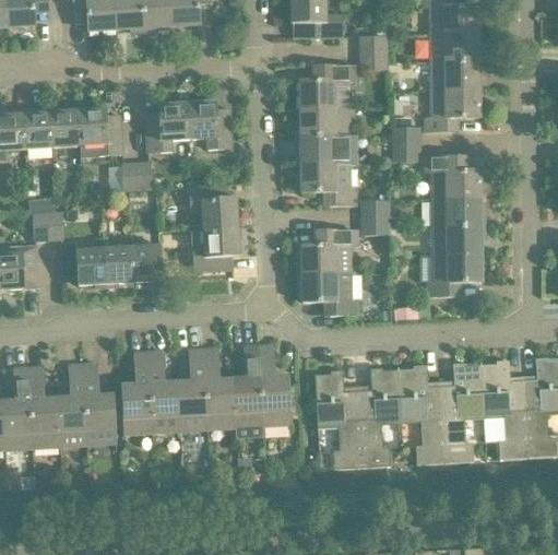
[(4,0),(7,26),(36,25),(34,0),(4,0)]
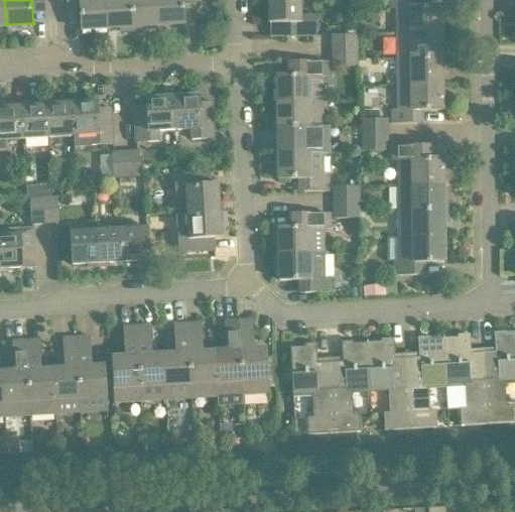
[(82,28),(109,26),(106,0),(68,0),(68,3),(80,3),(82,28)]
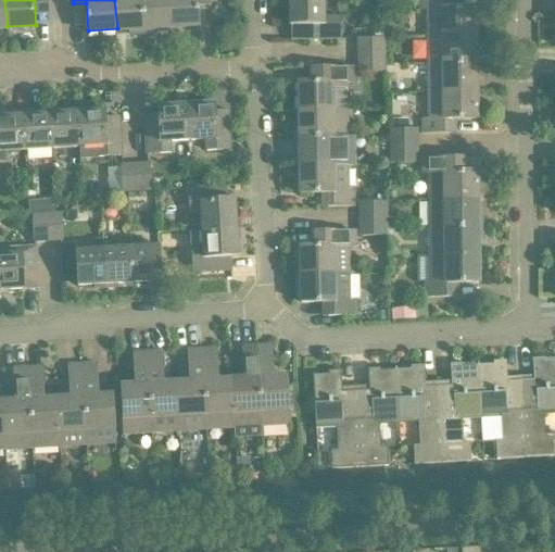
[(114,0),(117,28),(135,27),(135,33),(146,32),(141,0),(114,0)]
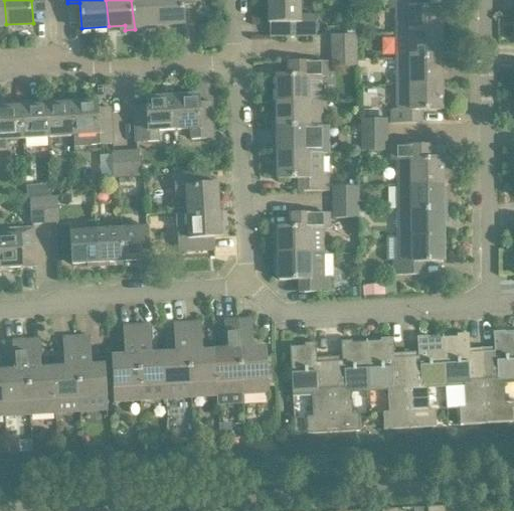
[(131,0),(135,29),(145,28),(145,24),(158,23),(156,0),(131,0)]
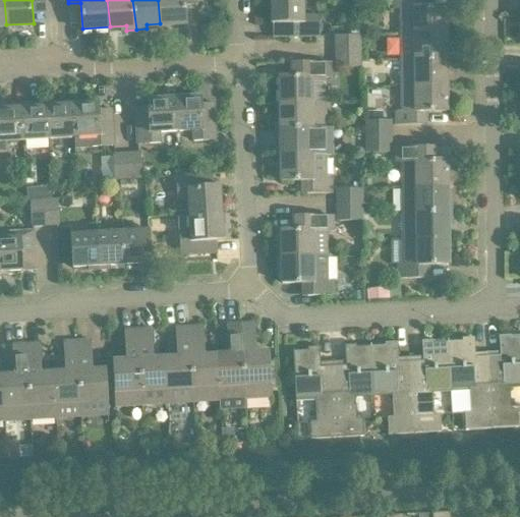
[(158,0),(160,23),(186,21),(185,0),(158,0)]
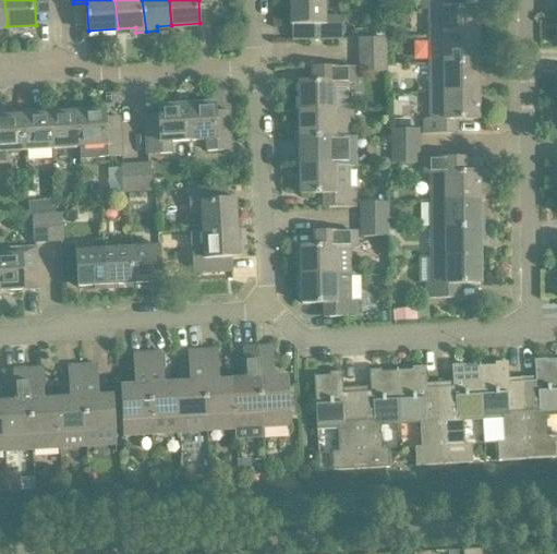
[(290,0),(291,23),(292,23),(292,37),(343,36),(343,13),(326,13),(325,0),(290,0)]
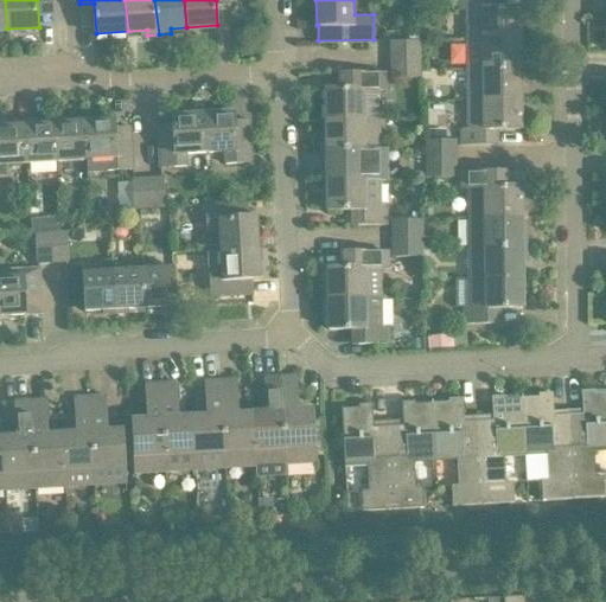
[(467,7),(469,37),(521,37),(520,5),(490,6),(490,0),(459,0),(460,7),(467,7)]
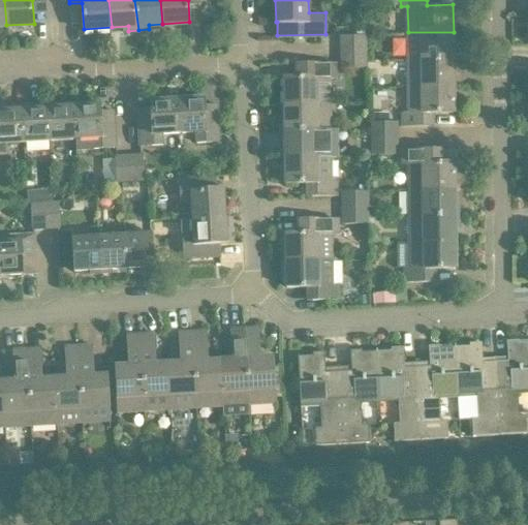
[(408,32),(408,58),(459,58),(458,48),(454,48),(454,32),(408,32)]
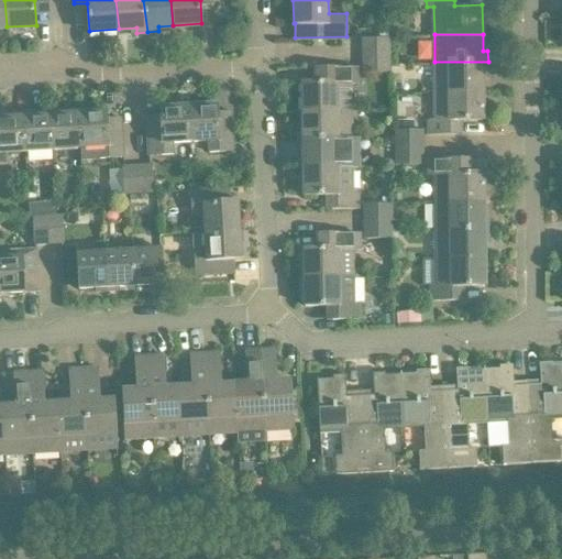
[(362,35),(363,53),(390,53),(390,35),(362,35)]
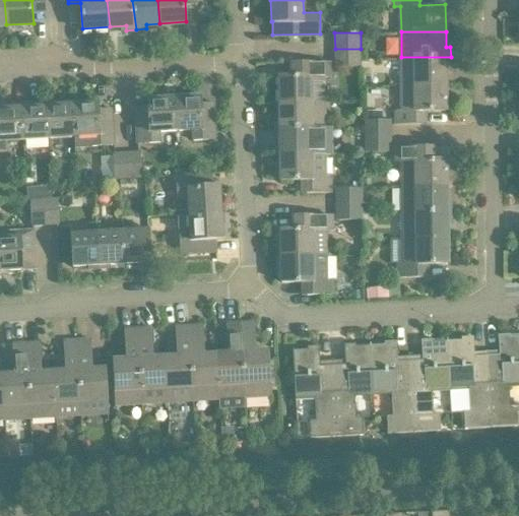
[(361,49),(335,49),(335,65),(361,65),(361,49)]
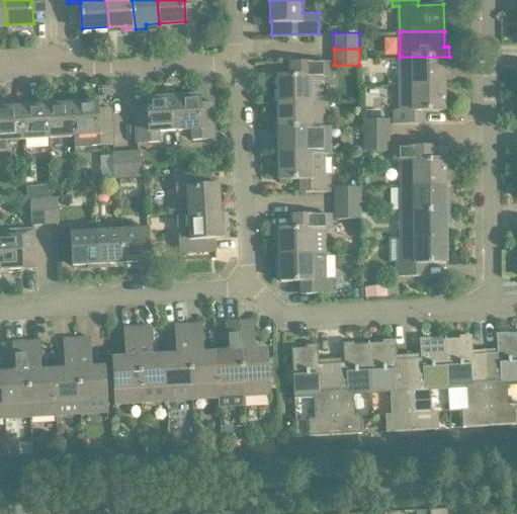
[(400,57),(400,83),(444,82),(444,67),(449,67),(449,57),(400,57)]
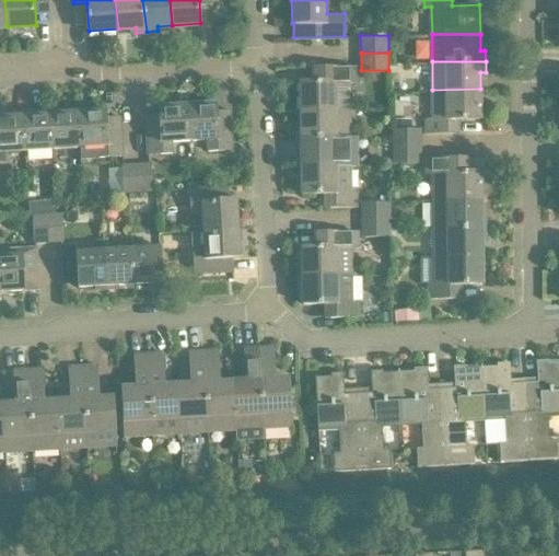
[(301,80),(302,108),(350,107),(349,80),(357,80),(357,66),(314,66),(314,80),(301,80)]
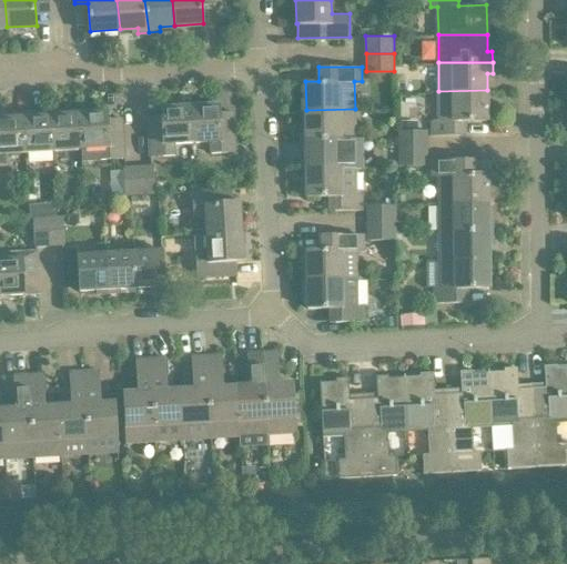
[(487,90),(438,91),(439,119),(432,119),(432,133),(461,133),(459,120),(488,119),(487,90)]
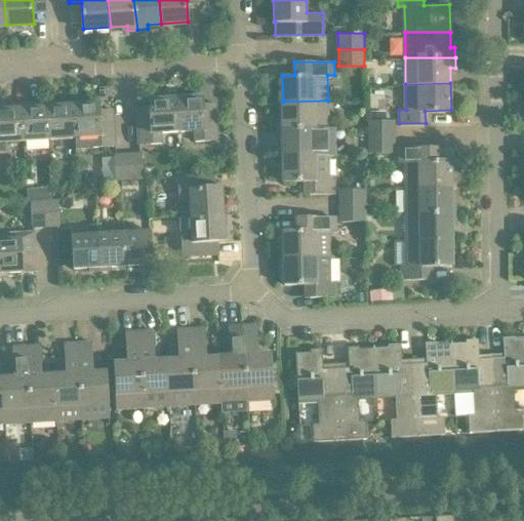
[(203,95),(176,96),(178,130),(195,129),(195,139),(218,138),(216,102),(203,103),(203,95)]
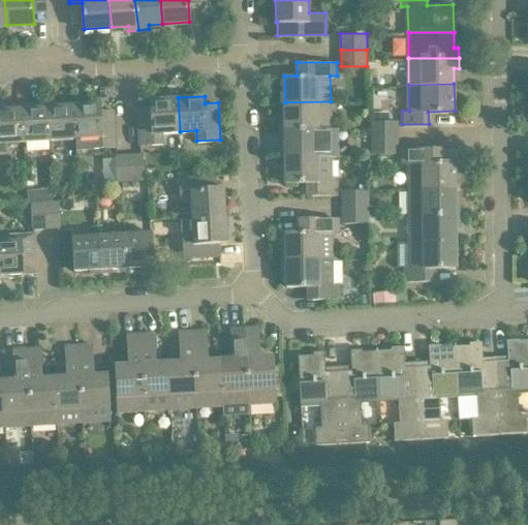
[(180,131),(178,97),(151,99),(151,106),(138,107),(141,145),(163,143),(163,132),(180,131)]
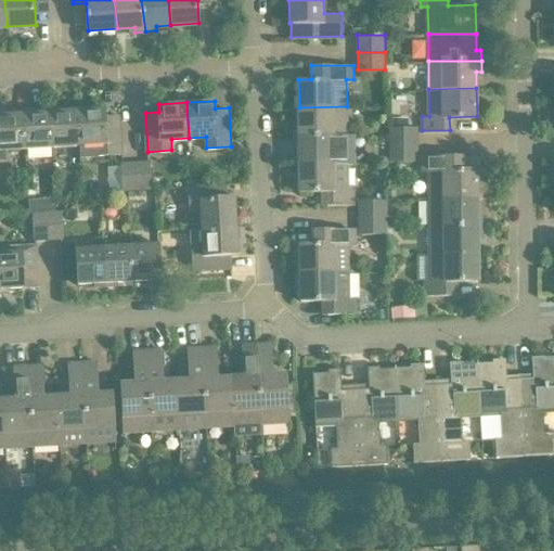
[(294,124),(294,135),(347,135),(347,106),(299,107),(299,124),(294,124)]
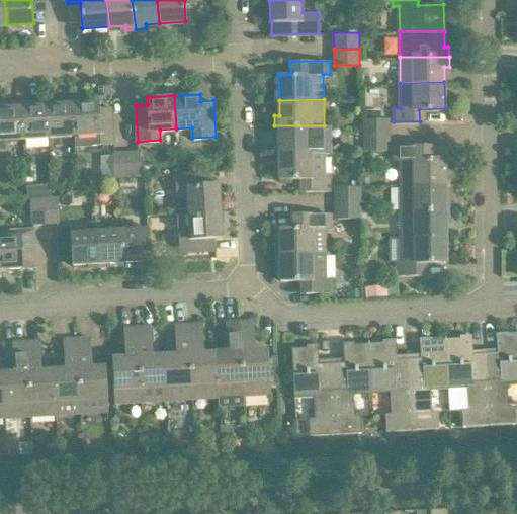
[(99,100),(73,101),(75,135),(91,134),(91,144),(114,143),(112,106),(99,107),(99,100)]
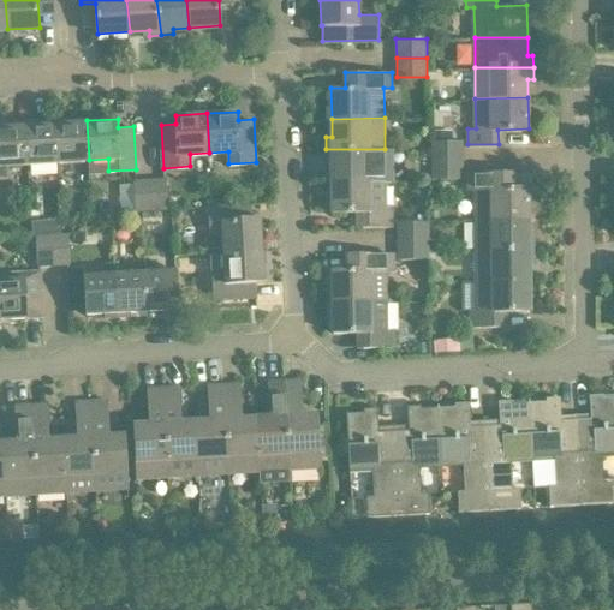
[(87,120),(57,123),(58,161),(89,160),(87,120)]
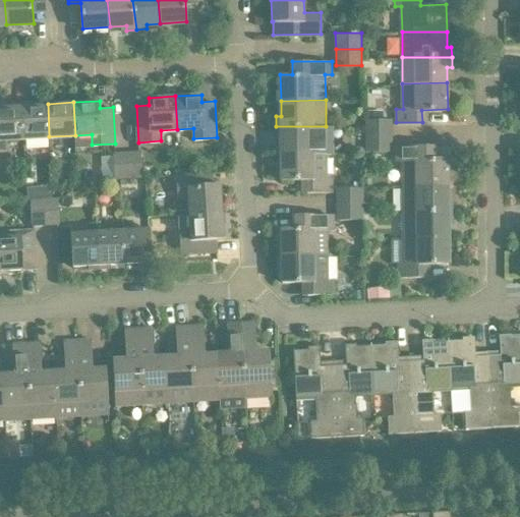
[(48,104),(21,105),(23,138),(49,136),(48,104)]
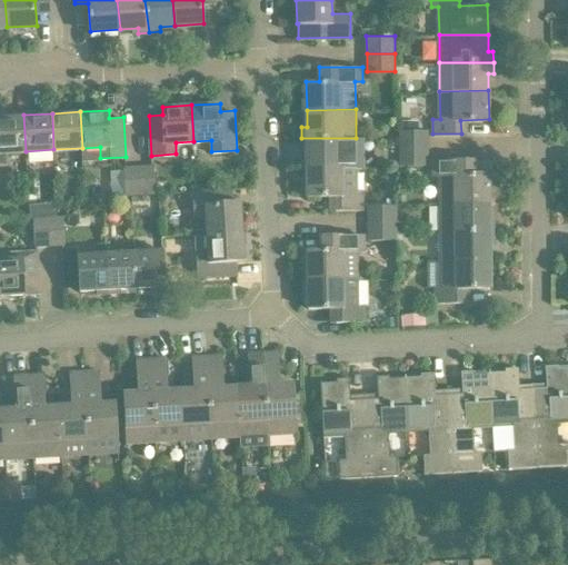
[(26,151),(23,115),(0,116),(0,164),(9,164),(8,152),(26,151)]
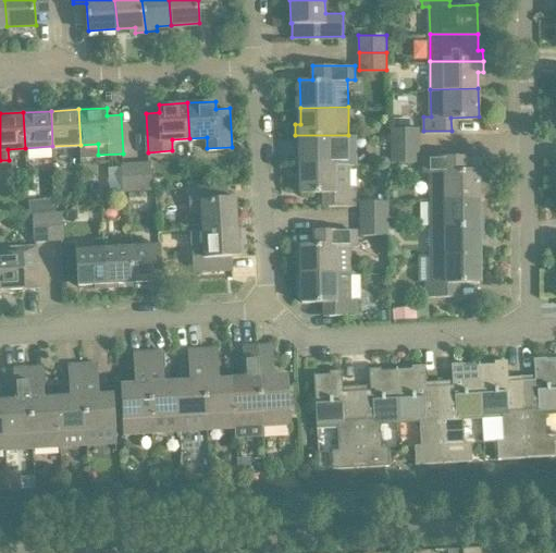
[(392,126),(392,144),(419,144),(419,126),(392,126)]
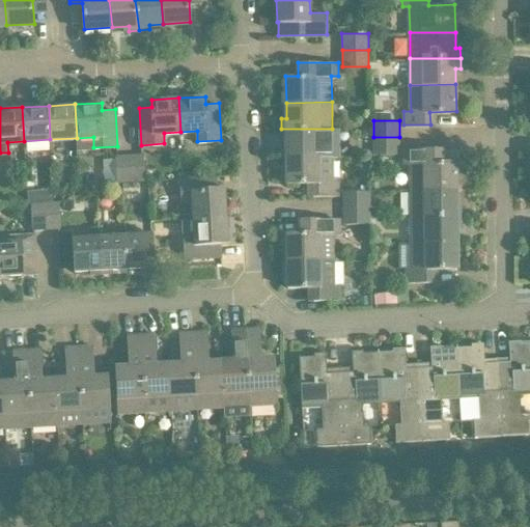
[(286,139),(286,155),(332,155),(339,155),(338,129),(332,129),(281,129),(281,139),(286,139)]
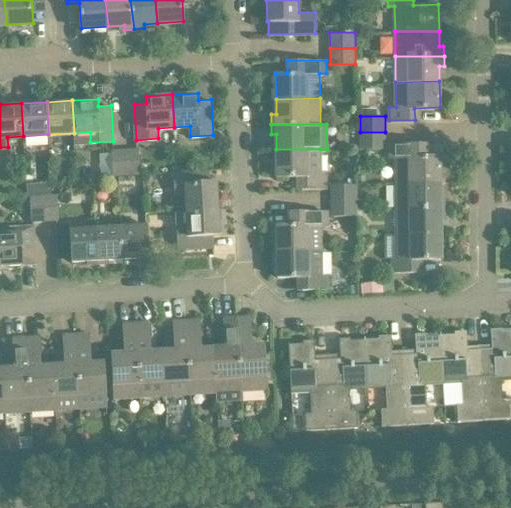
[(385,132),(360,132),(360,148),(385,148),(385,132)]
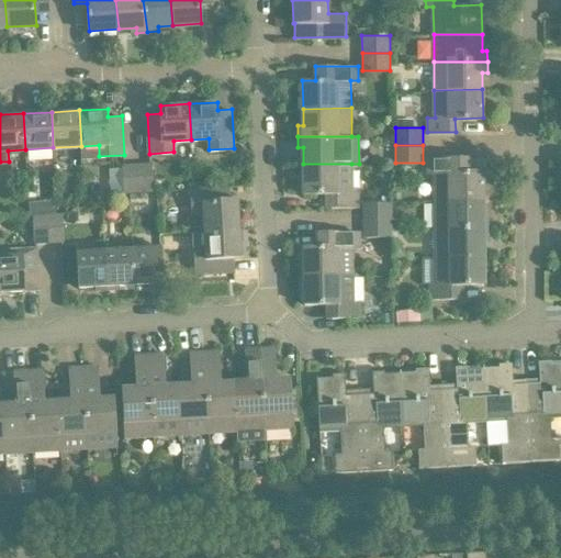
[(435,173),(435,200),(483,199),(483,170),(469,170),(469,157),(428,157),(428,173),(435,173)]
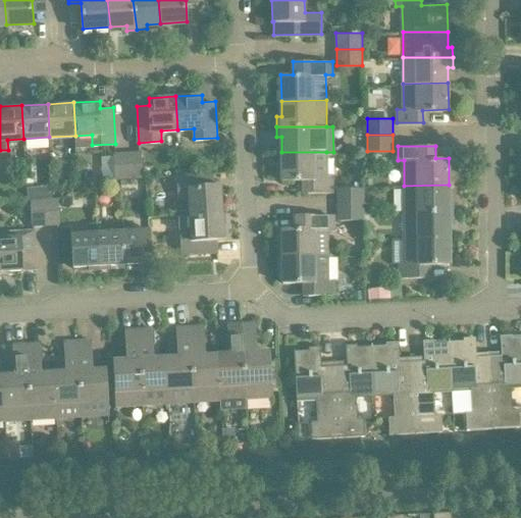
[(141,150),(127,151),(128,176),(143,175),(141,150)]
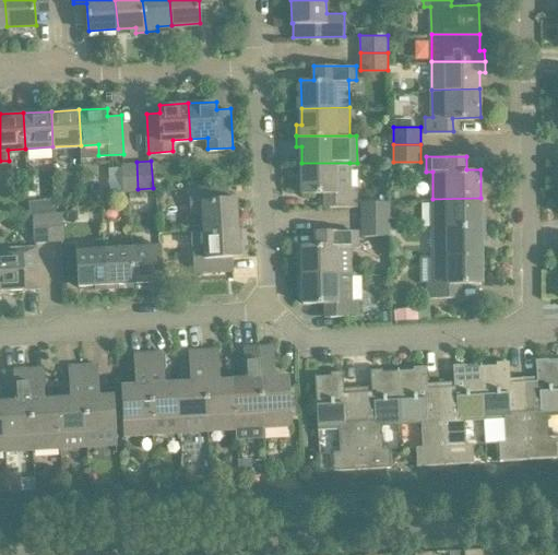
[(138,189),(137,162),(121,163),(123,190),(138,189)]
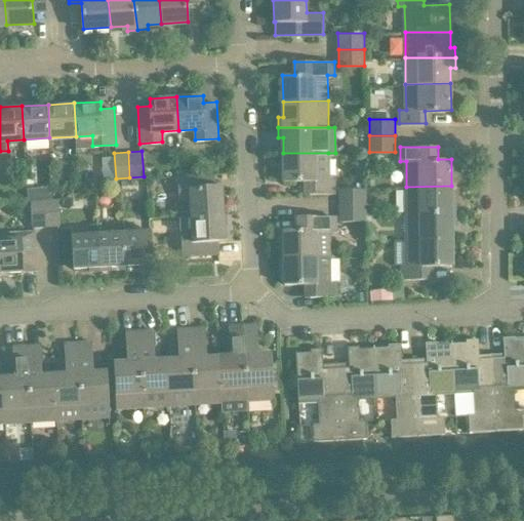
[(328,153),(283,153),(283,181),(310,179),(310,193),(335,193),(335,178),(328,178),(328,153)]
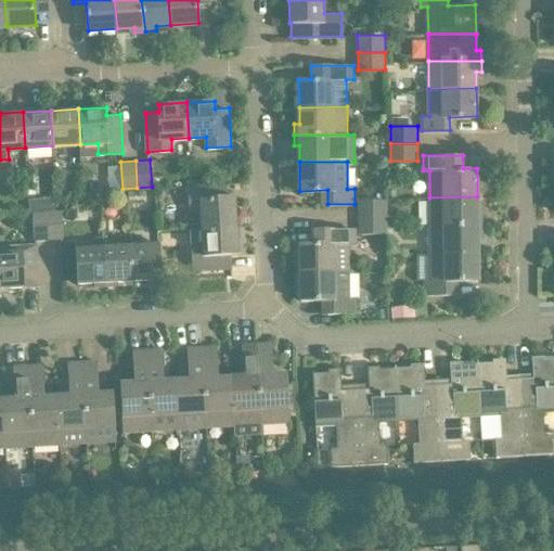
[(201,209),(202,227),(237,225),(241,225),(241,215),(236,215),(235,196),(228,196),(227,183),(188,186),(190,210),(201,209)]
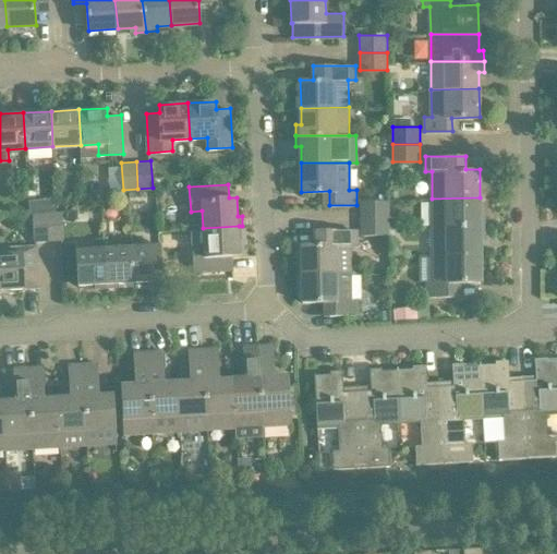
[(432,199),(433,226),(485,225),(485,214),(481,214),(480,197),(432,199)]
